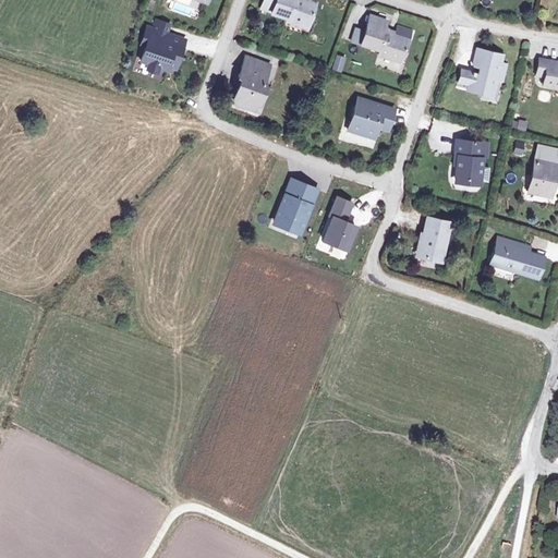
[(264,0),(263,4),(275,9),(273,14),(289,20),(288,22),(294,24),(302,20),(311,23),(317,3),(306,0),(264,0)]
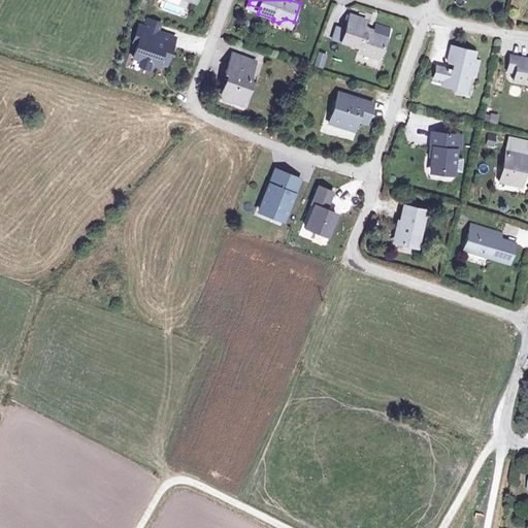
[(146,20),(144,28),(158,32),(160,24),(146,20)]
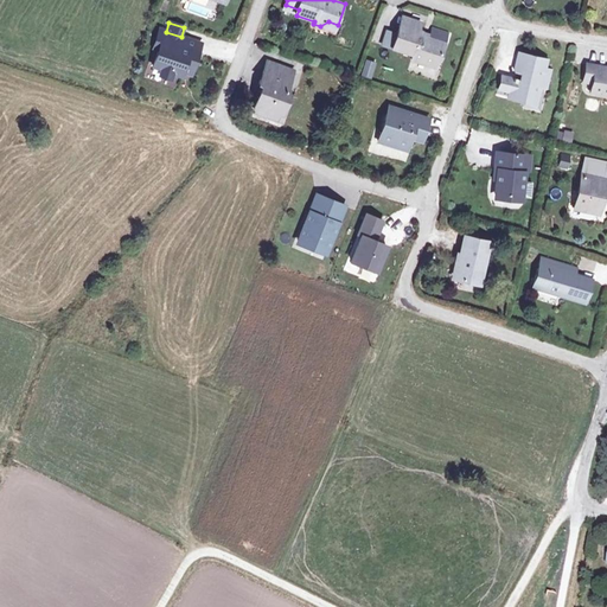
[(421,36),(422,32),(402,25),(400,34),(389,31),(384,45),(415,56),(414,61),(433,66),(438,56),(441,56),(446,45),(421,36)]
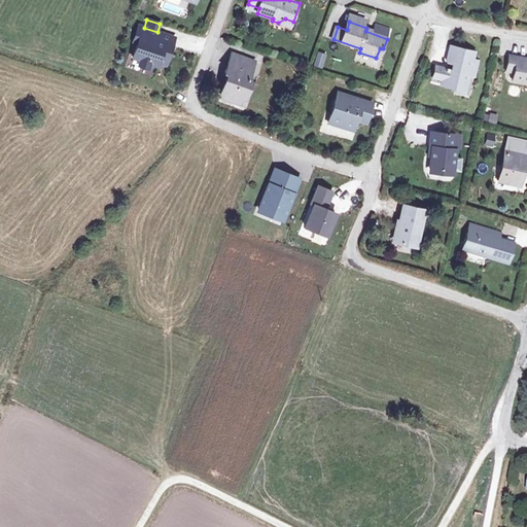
[(144,28),(140,27),(137,37),(141,38),(135,59),(142,61),(151,64),(159,66),(160,62),(167,65),(173,47),(161,43),(164,34),(157,32),(144,28)]
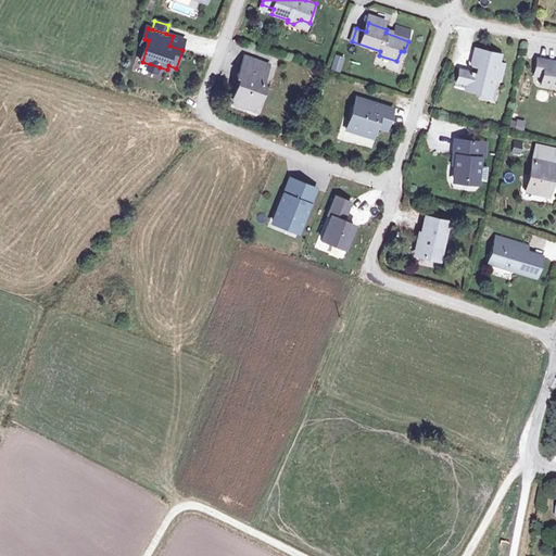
[(186,40),(173,36),(169,46),(182,50),(186,40)]
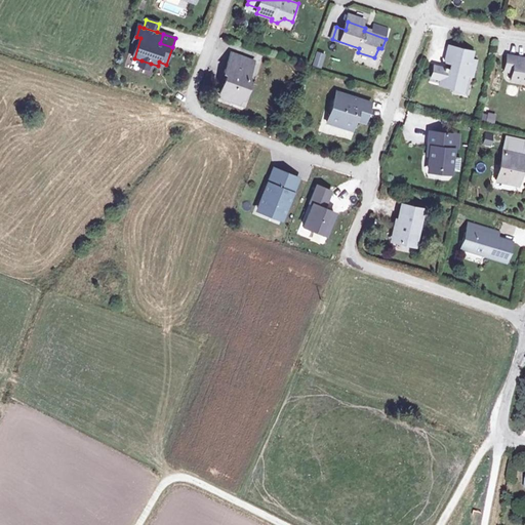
[(458,48),(452,47),(448,64),(454,65),(458,48)]
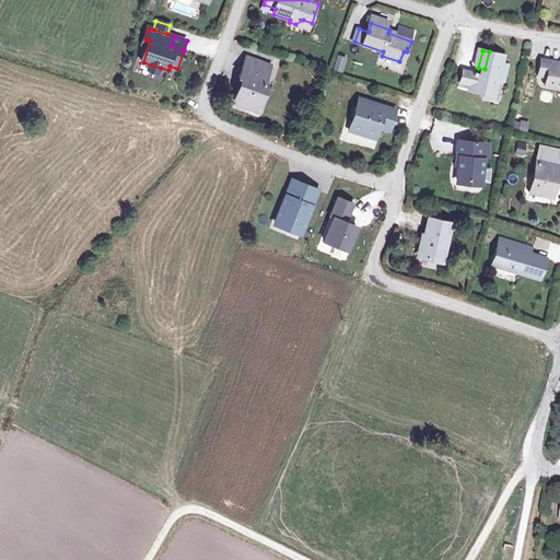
[(508,57),(489,51),(485,69),(482,74),(474,72),(474,74),(466,72),(476,76),(473,91),(498,97),(502,80),(508,82),(512,67),(505,65),(508,57)]
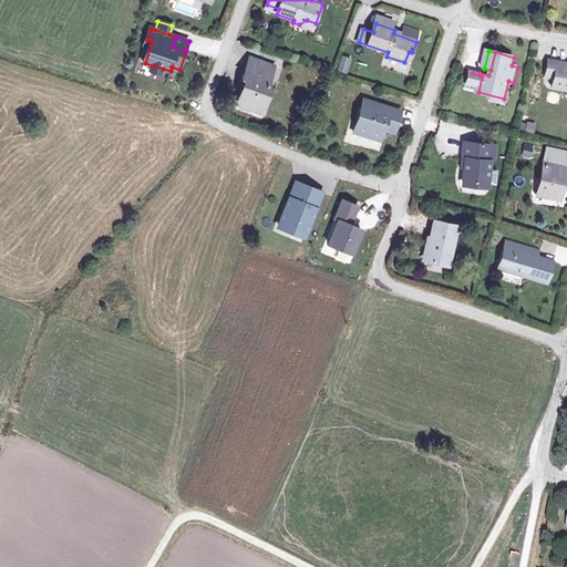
[(275,65),(251,57),(234,104),(266,116),(276,90),(267,85),(275,65)]
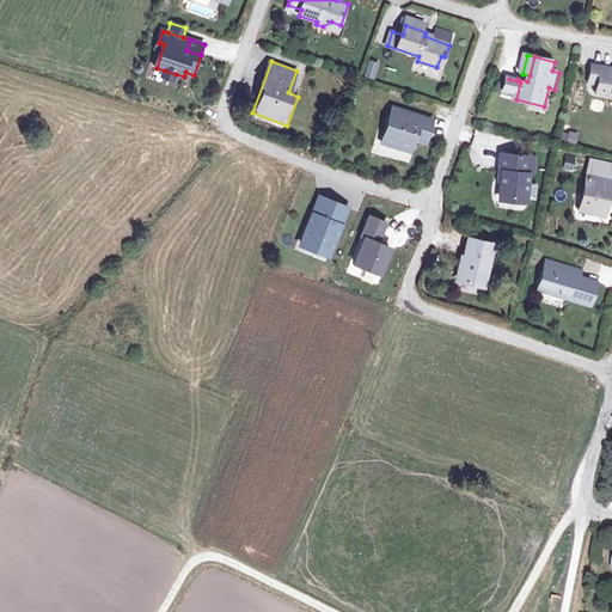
[(380,65),(369,61),(363,78),(374,81),(380,65)]
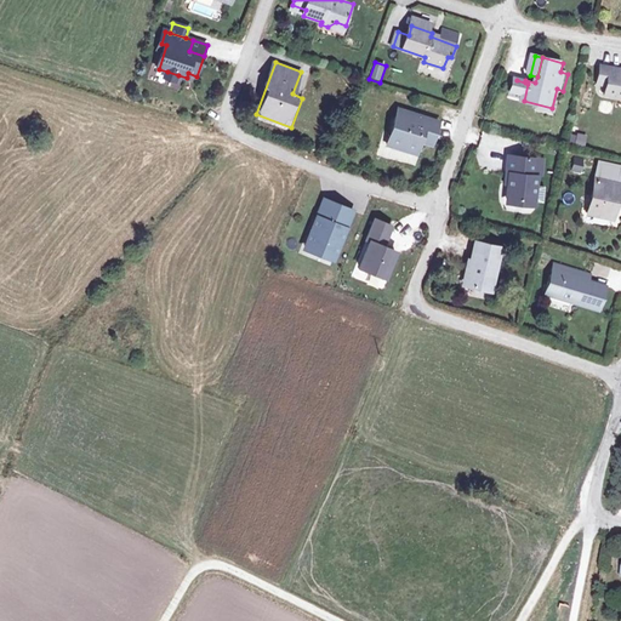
[(620,70),(604,68),(600,85),(609,87),(607,97),(620,100),(620,70)]
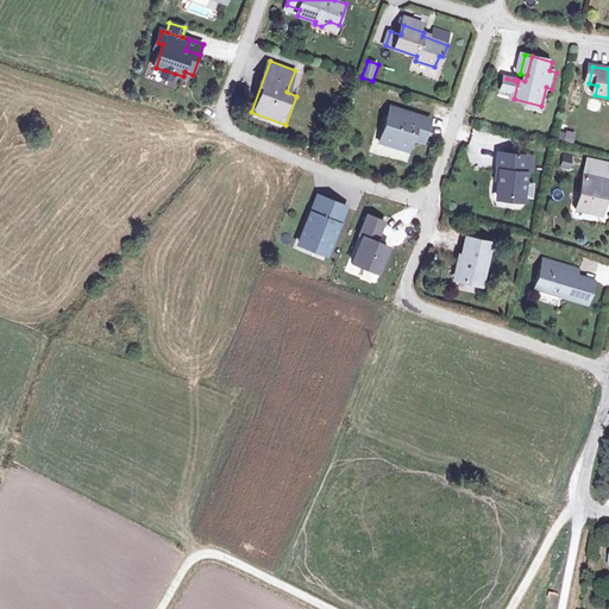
[(431,119),(391,106),(380,142),(407,151),(413,135),(425,138),(431,119)]
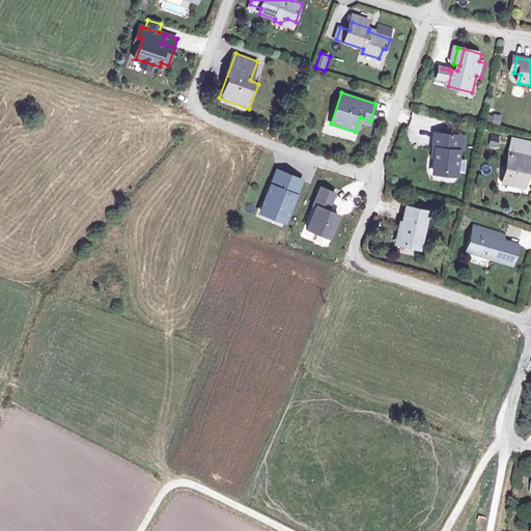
[(500,126),(503,116),(494,114),(491,123),(500,126)]
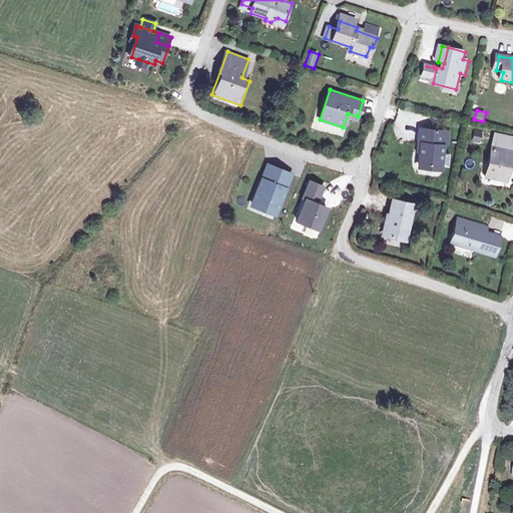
[(443,131),(422,129),(420,143),(423,144),(420,164),(431,166),(434,170),(443,170),(445,146),(441,146),(443,131)]
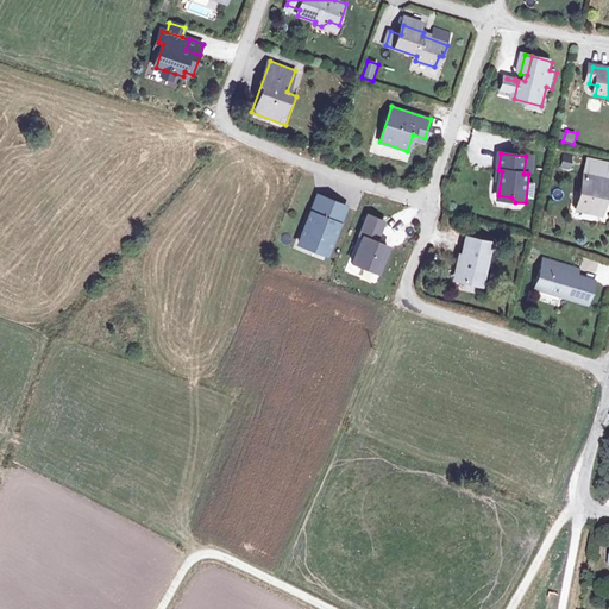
[(559,168),(569,170),(572,156),(563,154),(559,168)]
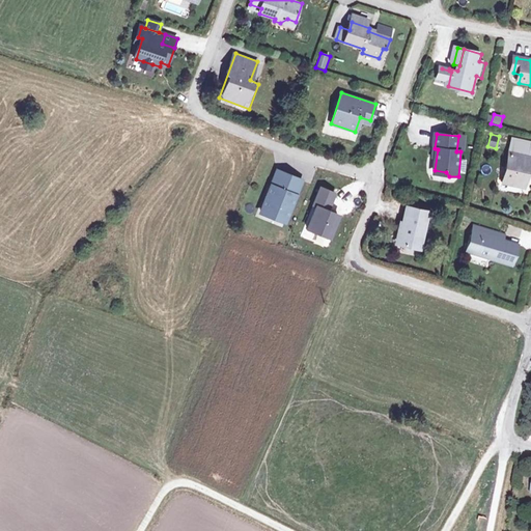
[(530,142),(515,139),(513,149),(530,152),(530,142)]
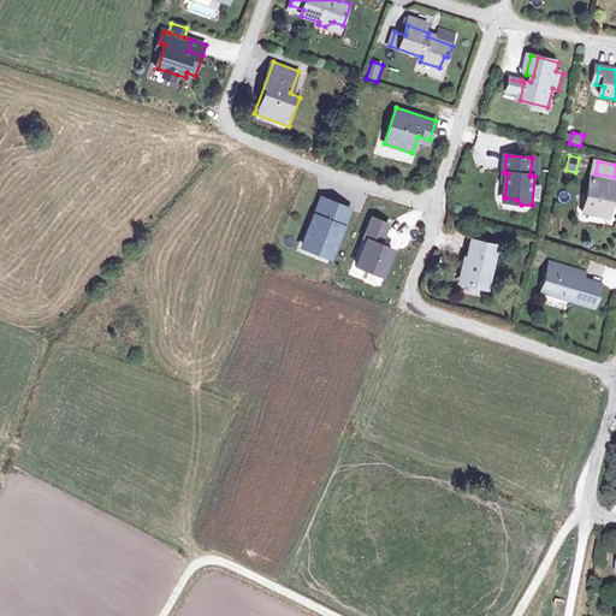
[(615,195),(615,187),(615,181),(615,177),(596,173),(586,213),(610,219),(615,195)]
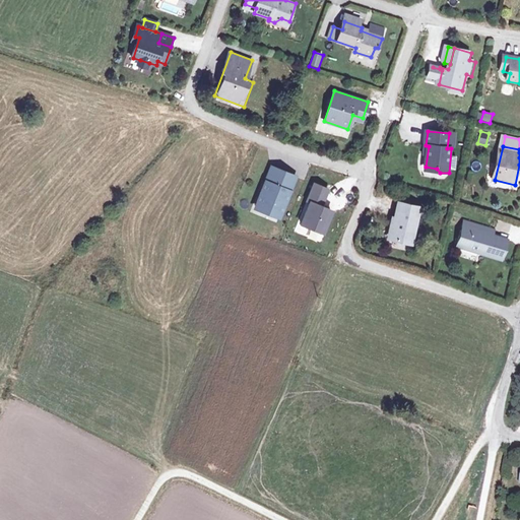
[(281,171),(270,167),(255,204),(270,210),(268,213),(278,216),(288,191),(275,185),(281,171)]
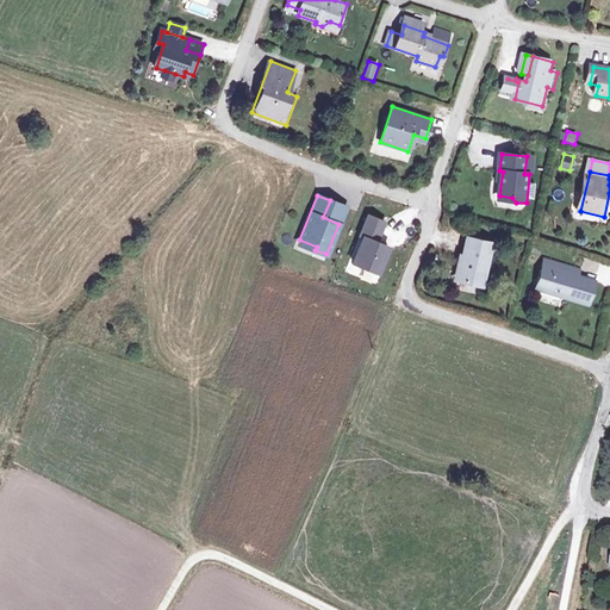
[(346,206),(330,200),(323,217),(338,224),(346,206)]
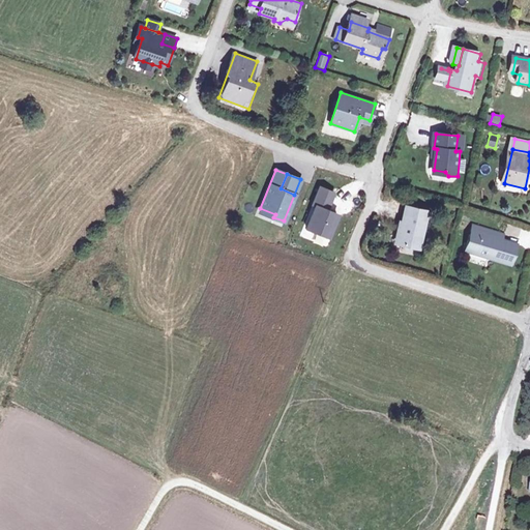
[(332,193),(319,187),(311,205),(314,206),(304,228),(326,237),(335,214),(325,210),(332,193)]
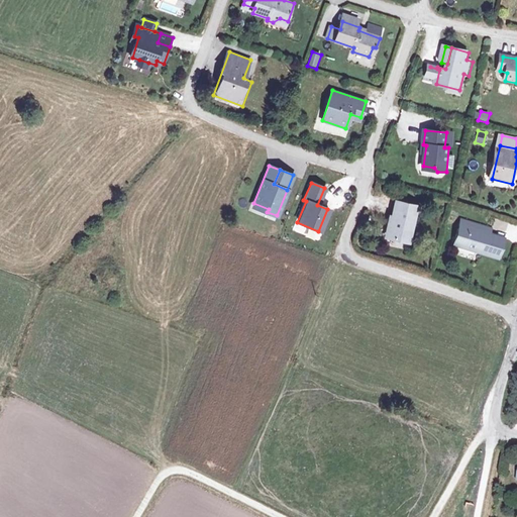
[(418,206),(397,201),(393,217),(395,218),(390,238),(410,242),(418,206)]
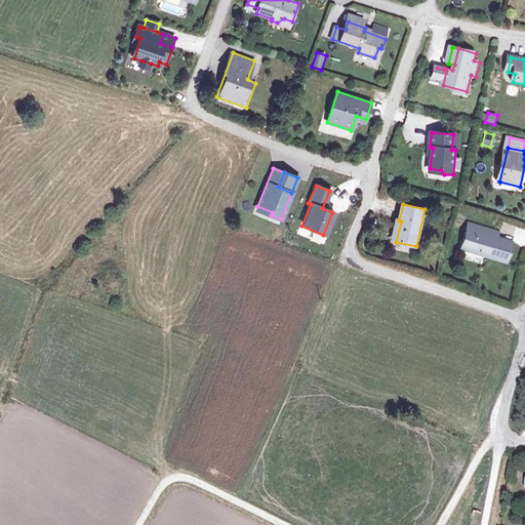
[(514,244),(498,239),(499,233),(469,224),(462,248),(509,261),(514,244)]
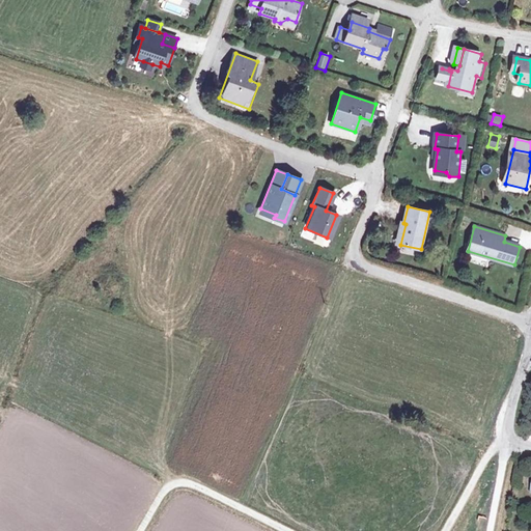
All buildings are outlined.
